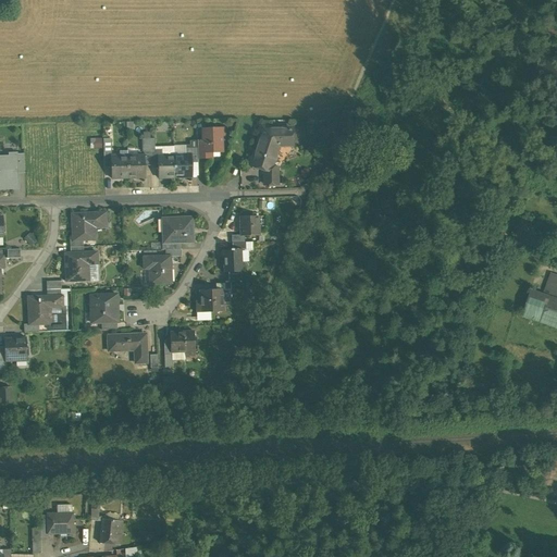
[(260,128),(260,131),(260,133),(262,134),(256,153),(255,153),(252,159),(251,159),(250,160),(249,162),(249,163),(250,165),(251,166),(252,166),(254,166),(256,166),(257,165),(264,169),(264,171),(264,172),(277,172),(277,169),(271,166),(273,161),(274,161),(276,160),(276,159),(277,157),(276,156),(275,155),(279,146),(287,146),(287,138),(293,138),(293,130),(269,130),(269,128),(268,126),(265,126),(264,125),(262,126),(261,127),(260,128)]
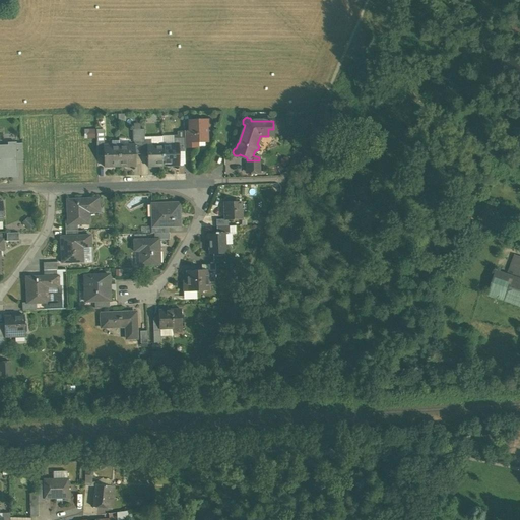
[(206,121),(189,121),(190,132),(190,142),(191,142),(207,141),(206,131),(209,131),(208,123),(206,123),(206,121)]
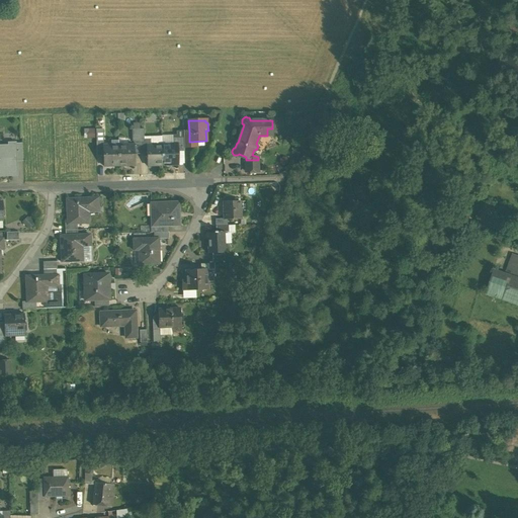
[(93,138),(93,128),(83,128),(83,138),(93,138)]
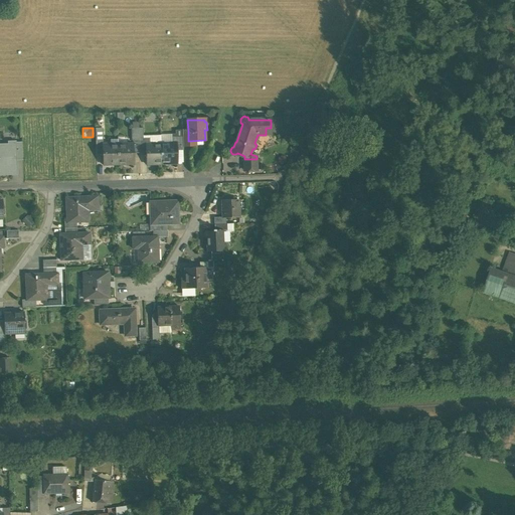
[(0,174),(16,174),(16,161),(15,143),(15,141),(9,141),(9,145),(0,145),(0,174)]
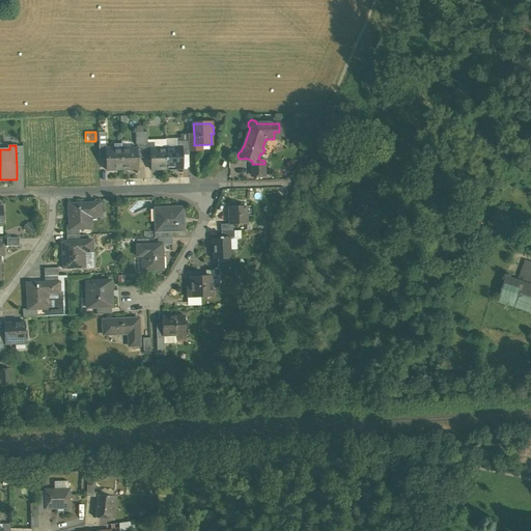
[(182,147),(166,148),(166,169),(183,169),(183,155),(182,155),(182,147)]
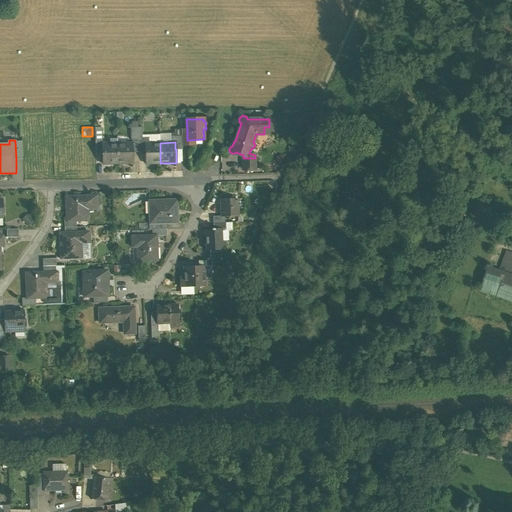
[(132,143),(117,144),(117,163),(123,163),(133,163),(132,153),(132,143)]
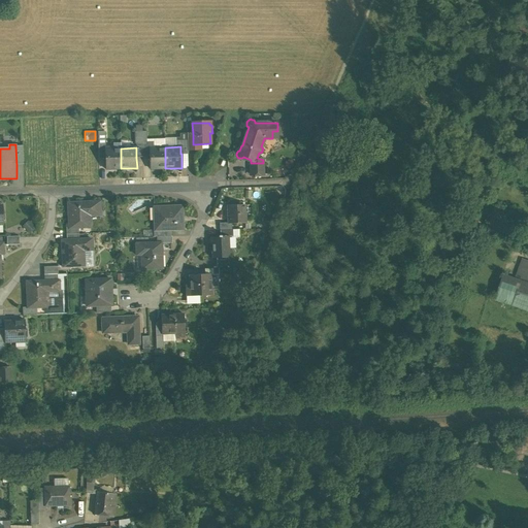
[(150,147),(149,147),(150,156),(150,169),(165,168),(165,147),(150,147)]
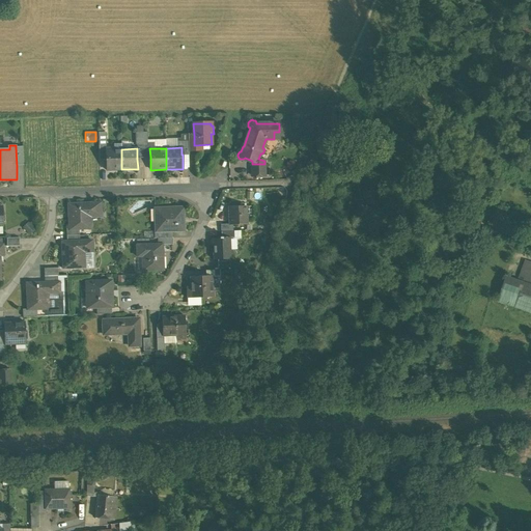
[(106,149),(105,149),(105,160),(106,170),(115,170),(115,169),(121,169),(121,149),(106,149)]
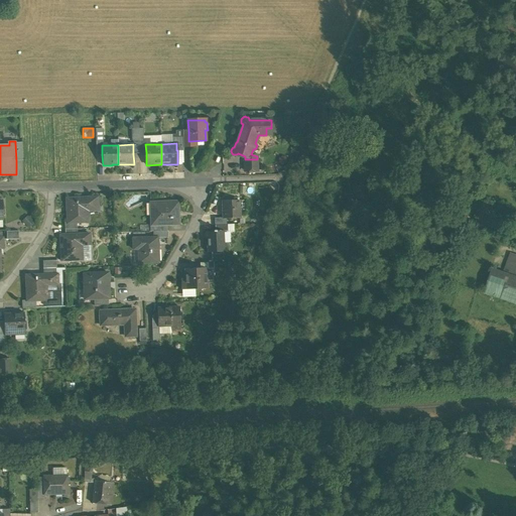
[(257,159),(245,159),(245,171),(258,171),(257,159)]
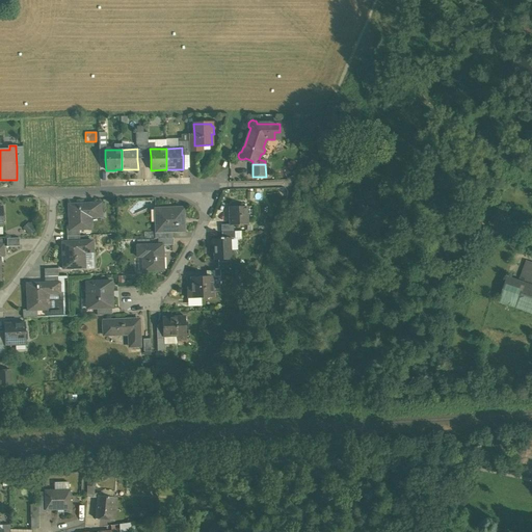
[(101,204),(71,205),(71,216),(69,216),(69,229),(78,229),(78,230),(90,229),(90,214),(101,213),(101,204)]
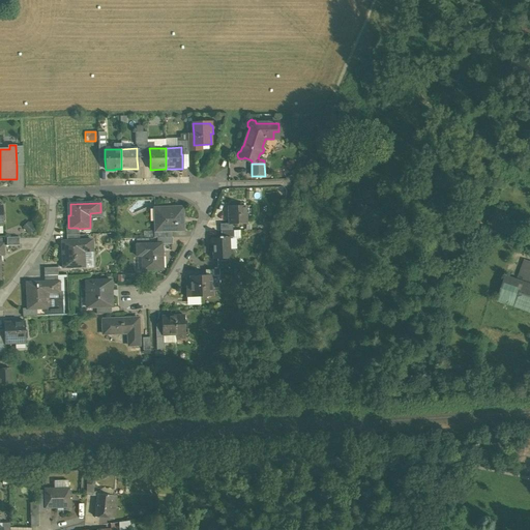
[(245,206),(229,207),(229,224),(230,225),(232,225),(246,224),(245,206)]
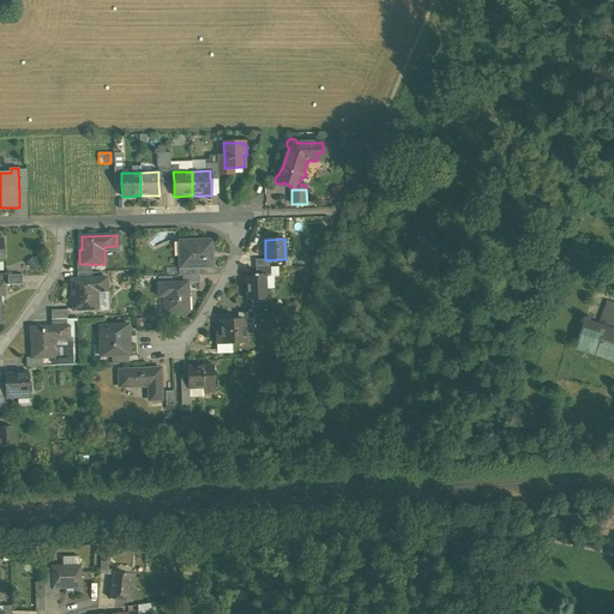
[(212,240),(179,241),(179,269),(198,268),(212,268),(212,240)]
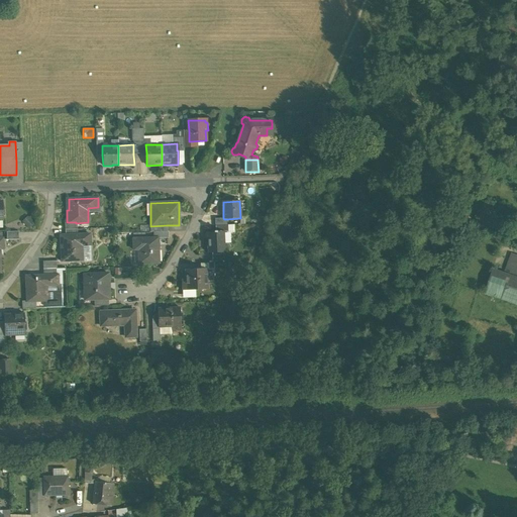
[(213,232),(206,233),(206,239),(208,239),(208,253),(224,252),(223,231),(223,230),(215,231),(213,231),(213,232)]
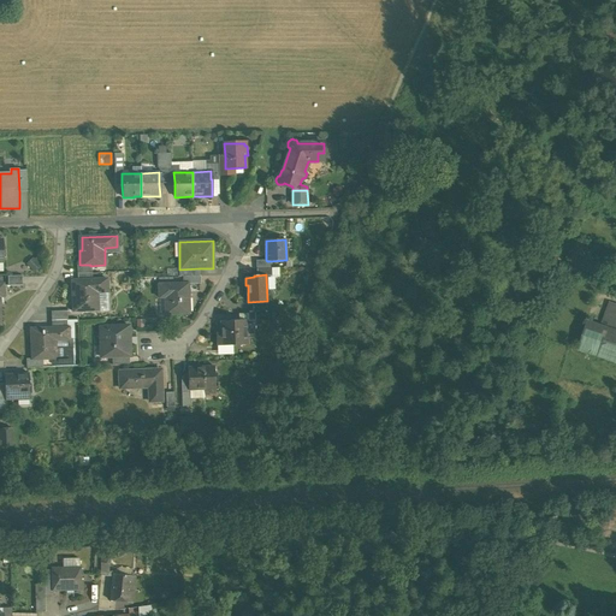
[(22,277),(7,277),(7,286),(22,286),(22,277)]
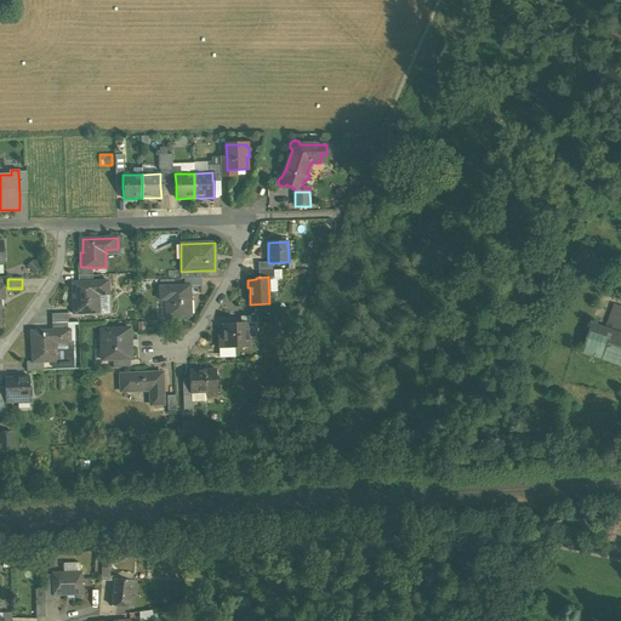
[(78,283),(72,283),(73,314),(95,313),(95,295),(108,295),(107,281),(78,283)]
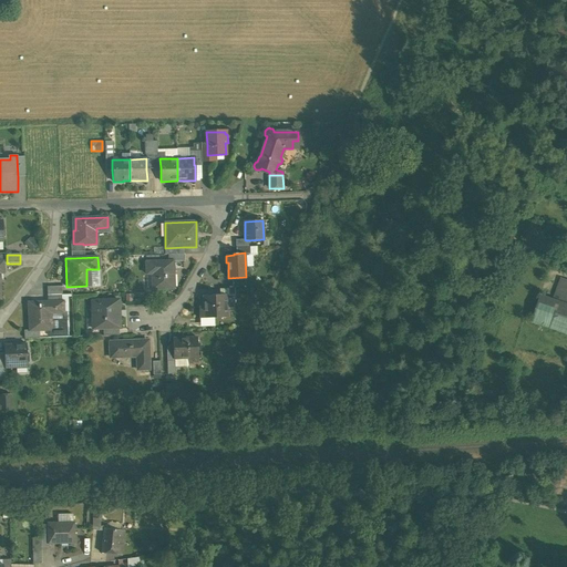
[(168,261),(145,261),(146,274),(154,274),(154,289),(174,288),(173,261),(173,260),(168,261)]
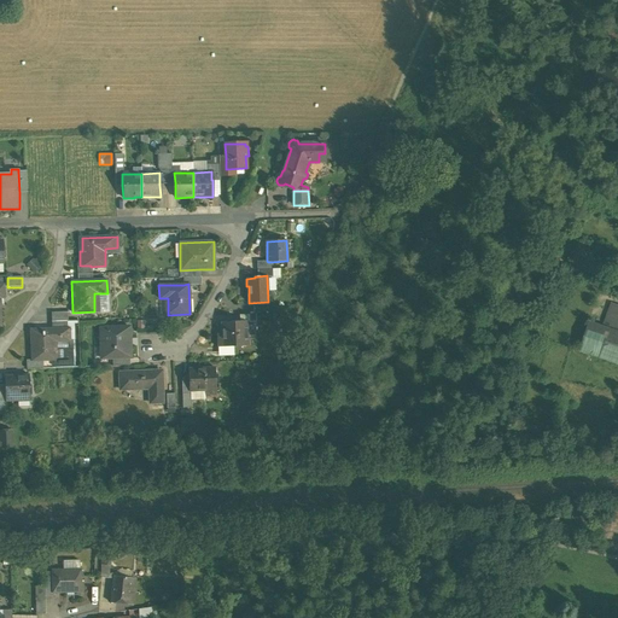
[(617,307),(611,304),(602,328),(617,333),(617,307)]
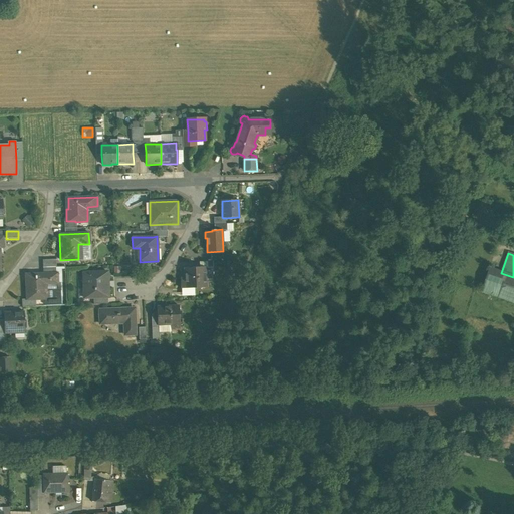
[(205,268),(185,268),(185,278),(182,278),(182,288),(205,288),(205,268)]
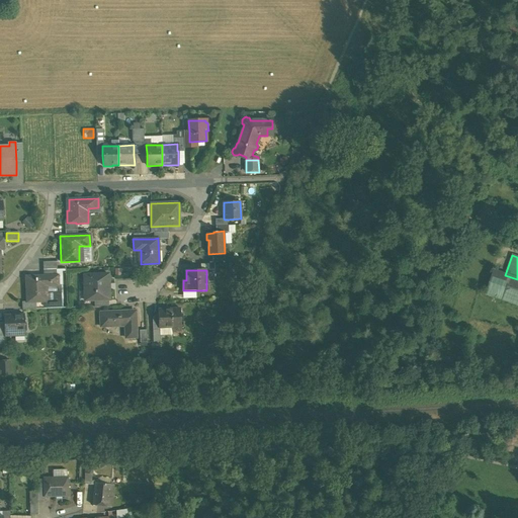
[(517,279),(505,275),(495,271),(487,295),(517,306),(517,279)]
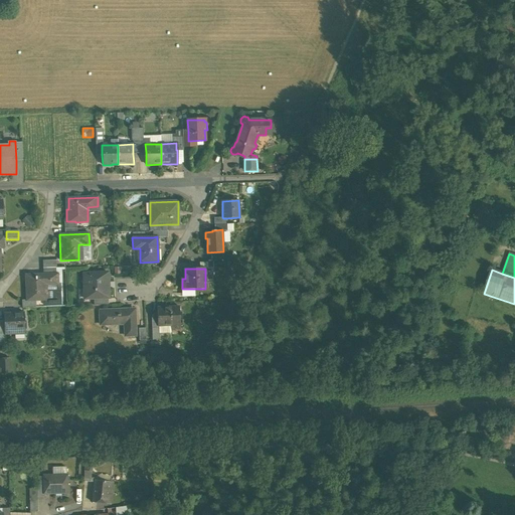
[(108,273),(83,274),(84,300),(94,299),(107,299),(109,299),(108,273)]
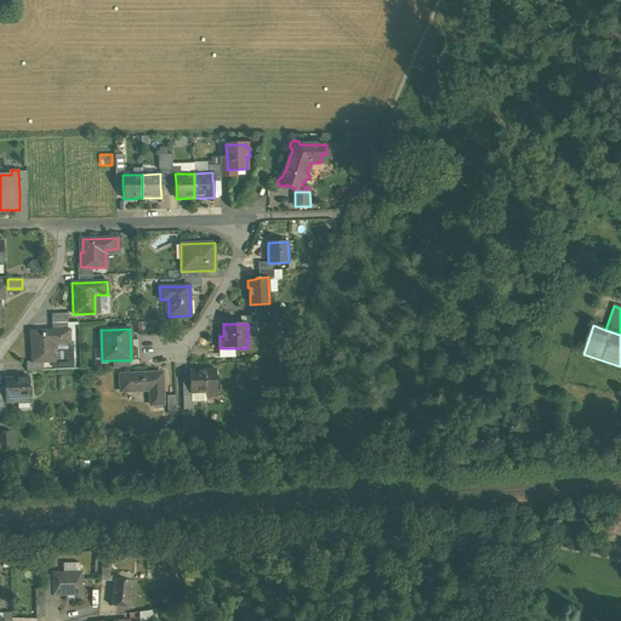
[(52,331),(34,332),(34,347),(32,347),(32,363),(41,363),(56,363),(56,362),(56,343),(69,343),(69,331),(68,331),(52,331)]
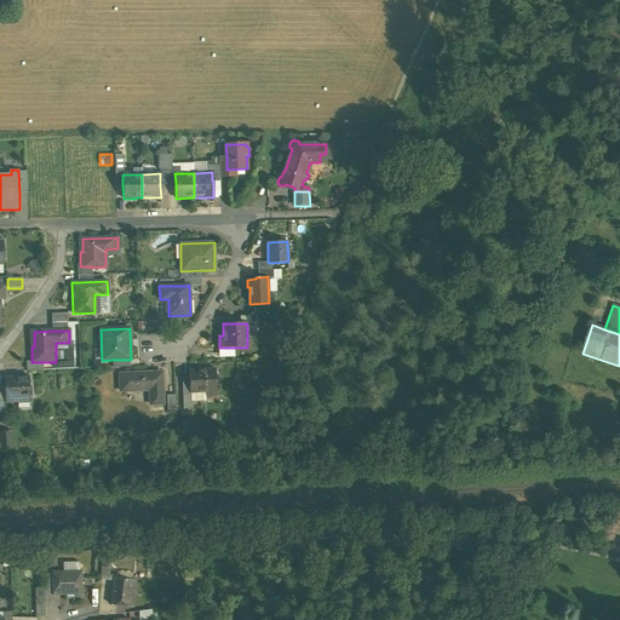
[(69,343),(56,343),(56,361),(56,362),(56,369),(76,369),(76,342),(69,343)]
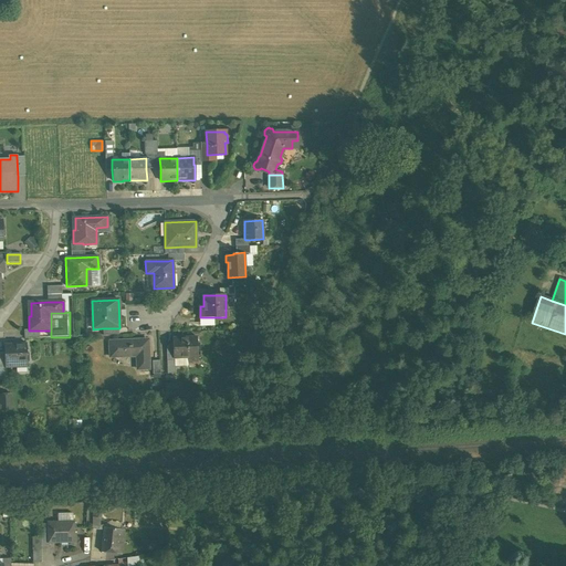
[(197,337),(173,338),(173,348),(174,357),(188,357),(188,356),(197,356),(197,337)]
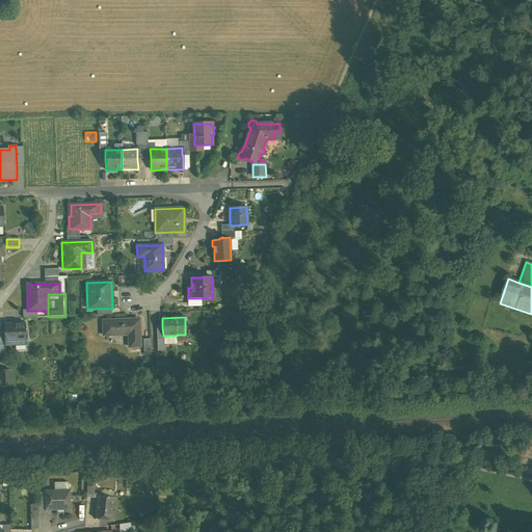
[(138,320),(102,322),(103,336),(128,335),(129,347),(139,347),(138,320)]
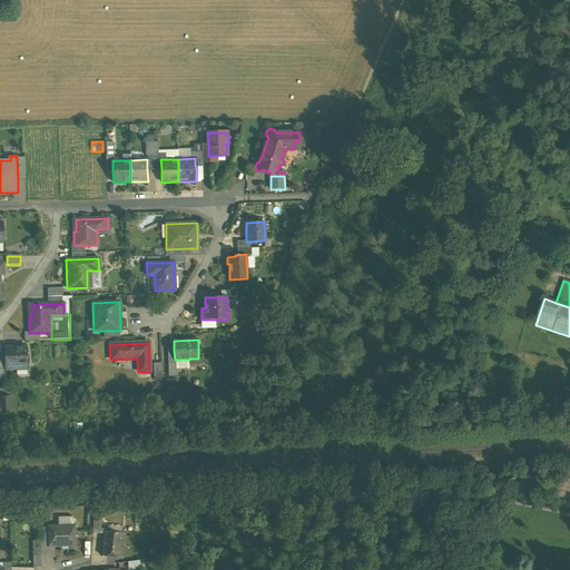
[(15,350),(5,350),(5,356),(5,367),(27,366),(26,347),(13,349),(15,350)]
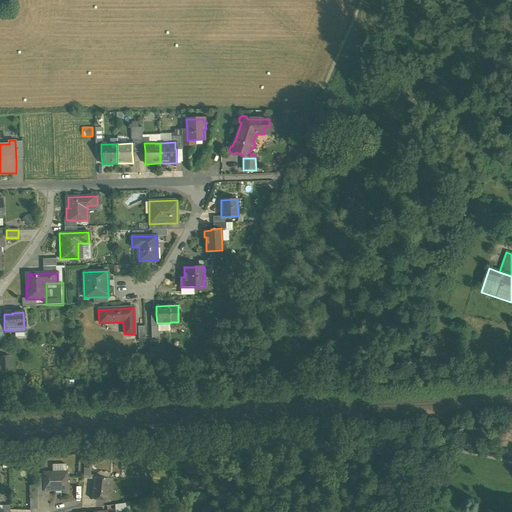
[(93,457),(84,457),(84,468),(91,468),(91,465),(95,466),(95,461),(93,461),(93,457)]
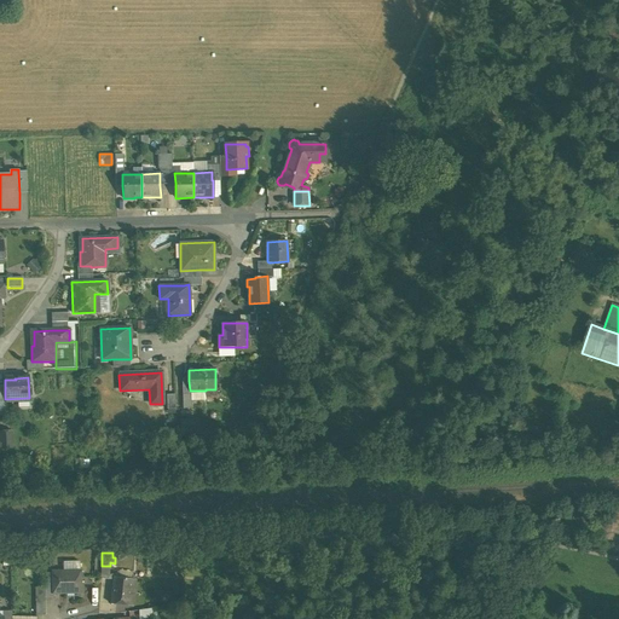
[(80,571),(52,572),(52,573),(53,594),(81,593),(80,571)]
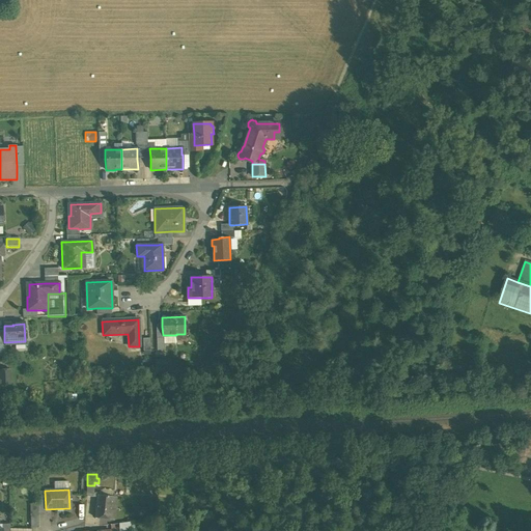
[(46,509),(45,492),(37,492),(38,504),(38,512),(47,512),(46,509)]
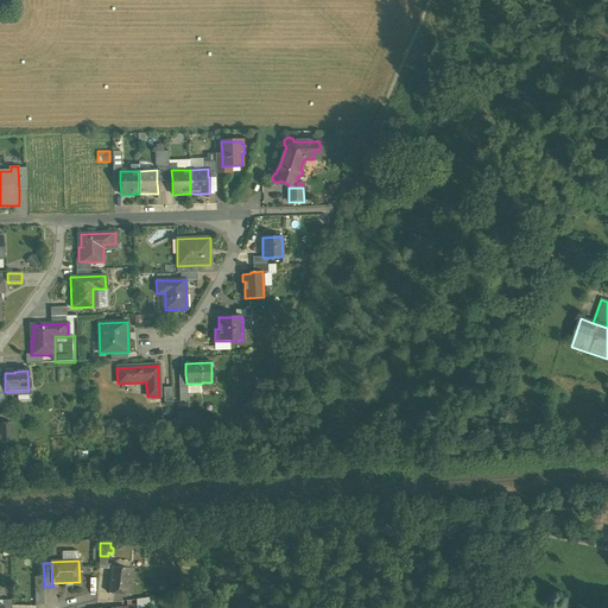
[(133,570),(112,568),(108,593),(130,596),(133,570)]
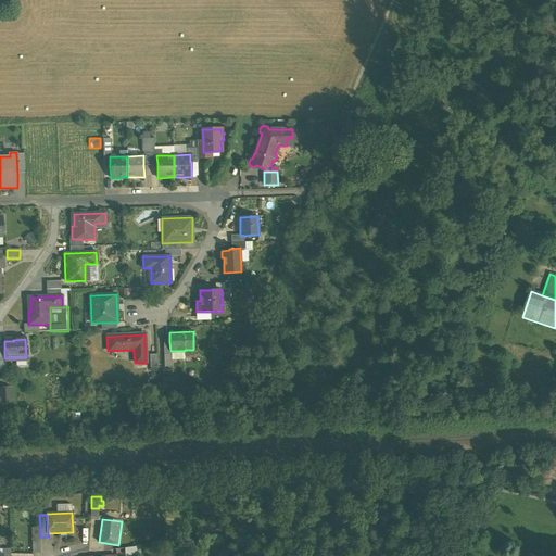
[(40,528),(32,528),(32,553),(40,553),(40,536),(40,528)]
